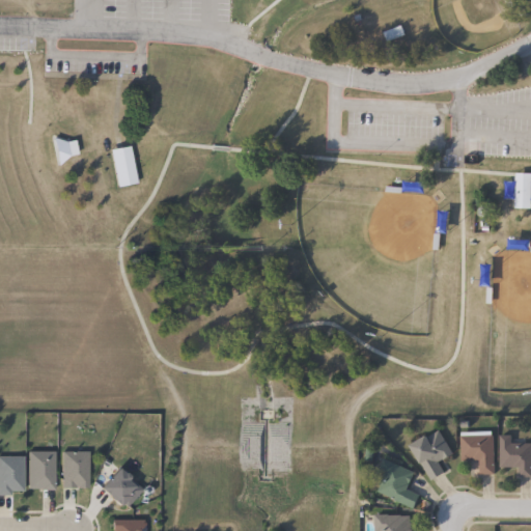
[(382,31),(399,25),(403,34),(386,42),(382,31)]
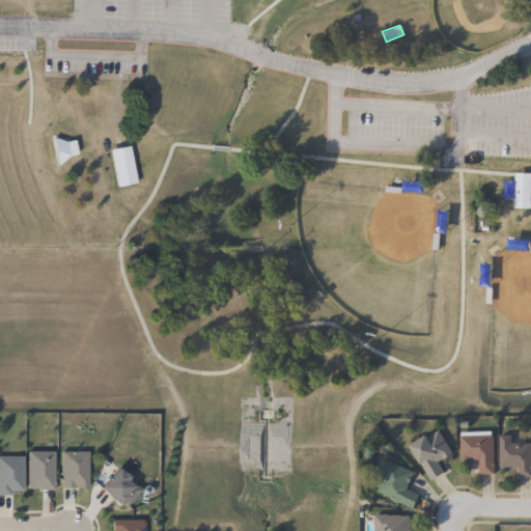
[(108,149),(128,145),(135,183),(115,187),(108,149)]
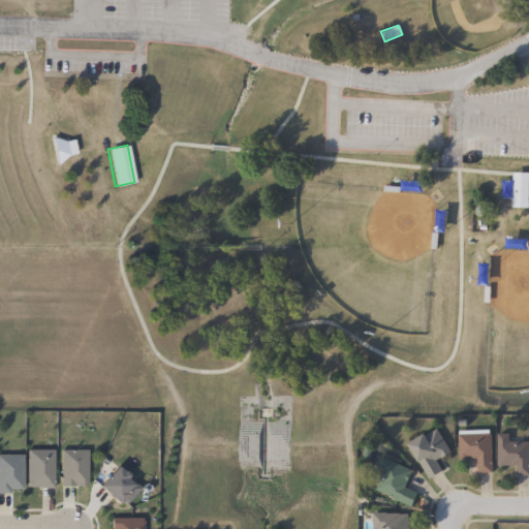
[(512,174),(528,175),(528,206),(511,205),(512,174)]
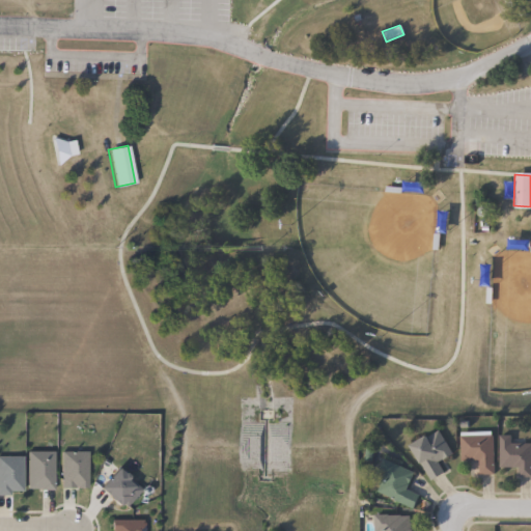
[(503,180),(511,182),(511,198),(502,199),(503,180)]
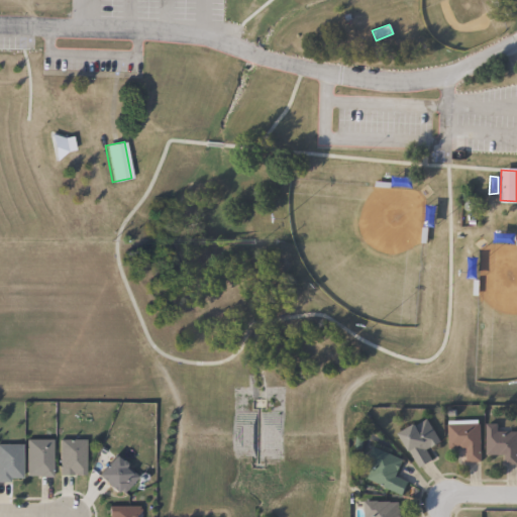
[(435,458),(416,468),(398,431),(427,417),(439,442),(429,446),(435,458)]
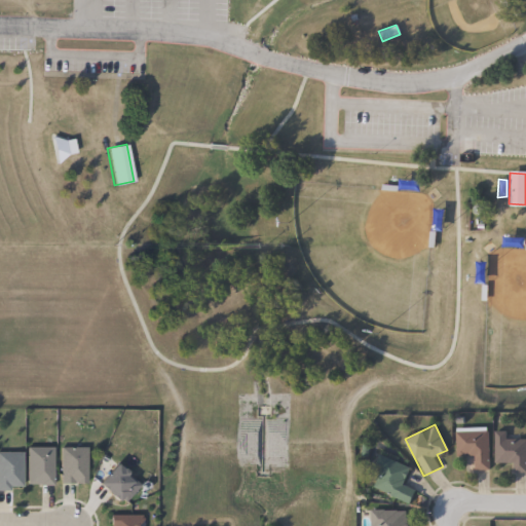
[(525,441),(525,473),(512,473),(512,462),(494,462),(494,430),(505,430),(505,441),(525,441)]
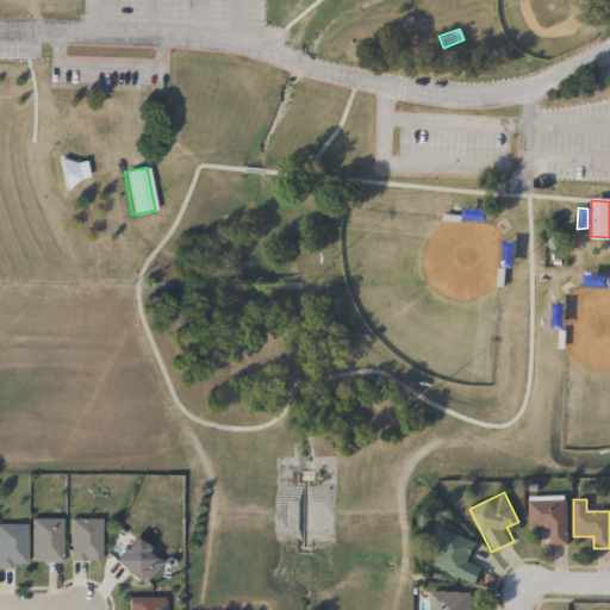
[(565,502),(565,545),(548,545),(548,530),(528,530),(528,502),(565,502)]
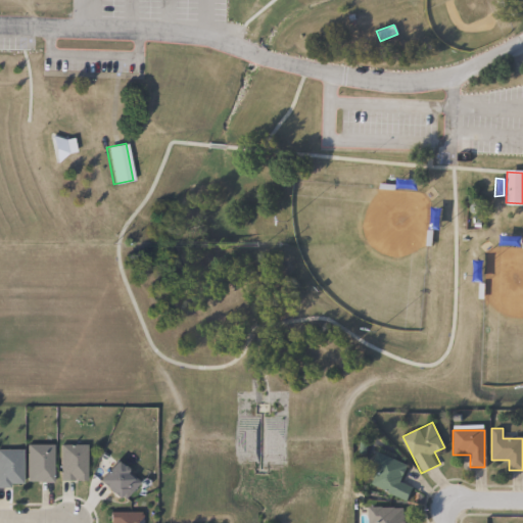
[(27,481),(27,443),(52,444),(52,481),(27,481)]
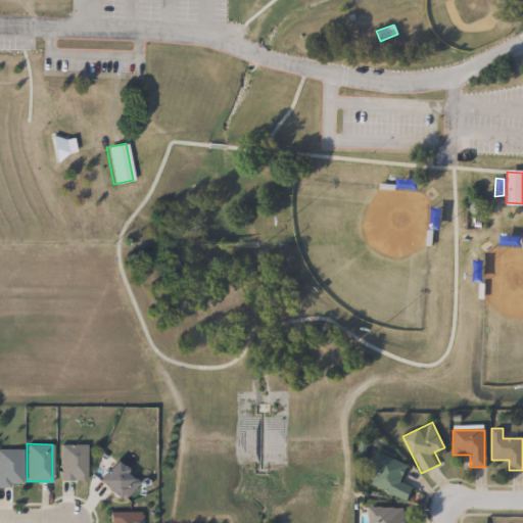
[(86,444),(86,480),(59,480),(59,444),(86,444)]
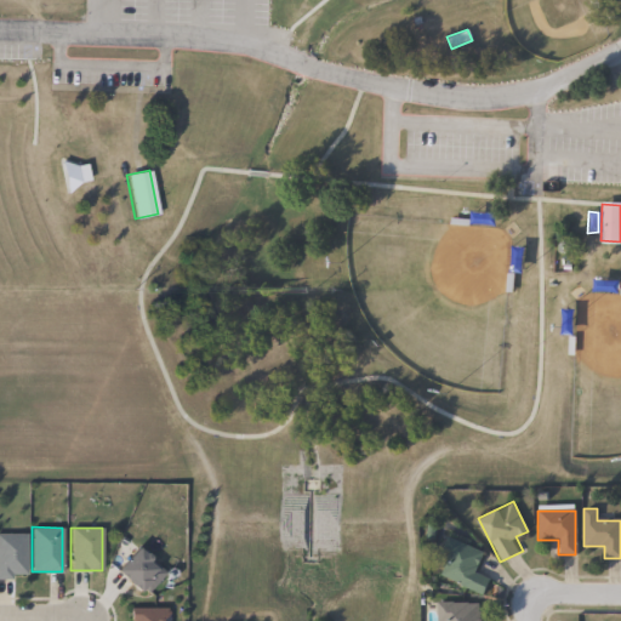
[(0,577),(0,533),(26,533),(26,577),(0,577)]
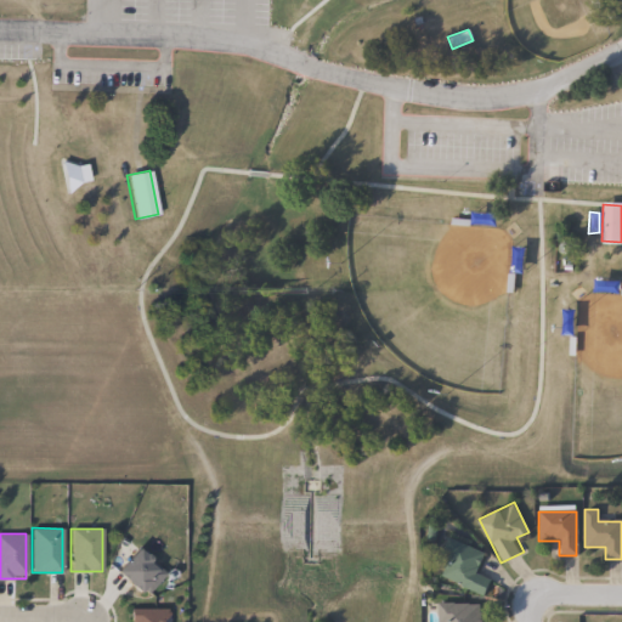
[(491,575),(484,594),(437,577),(451,538),(485,550),(479,570),(491,575)]
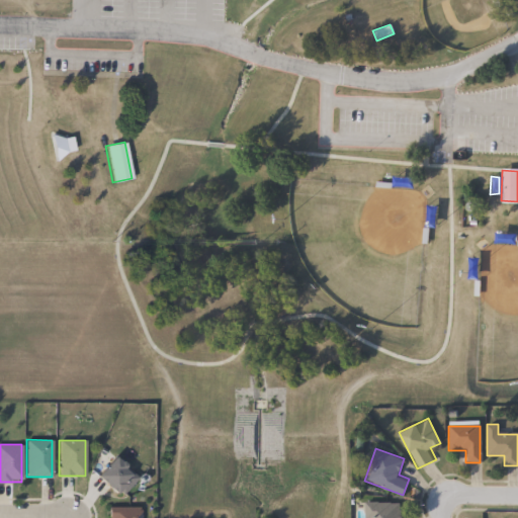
[(95,475),(115,454),(138,478),(118,497),(95,475)]
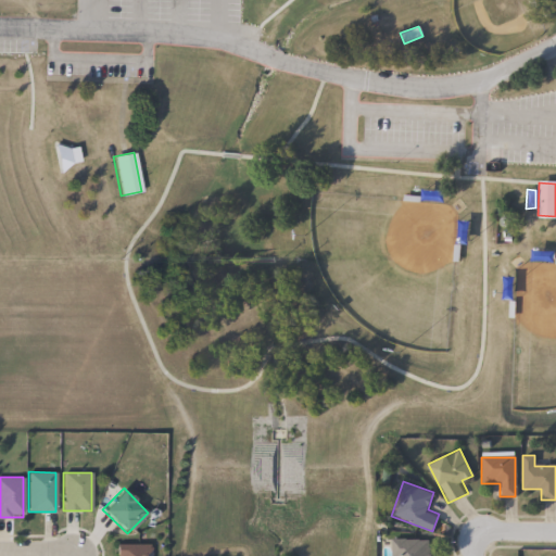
[(430,555),(392,555),(392,538),(430,538),(430,555)]
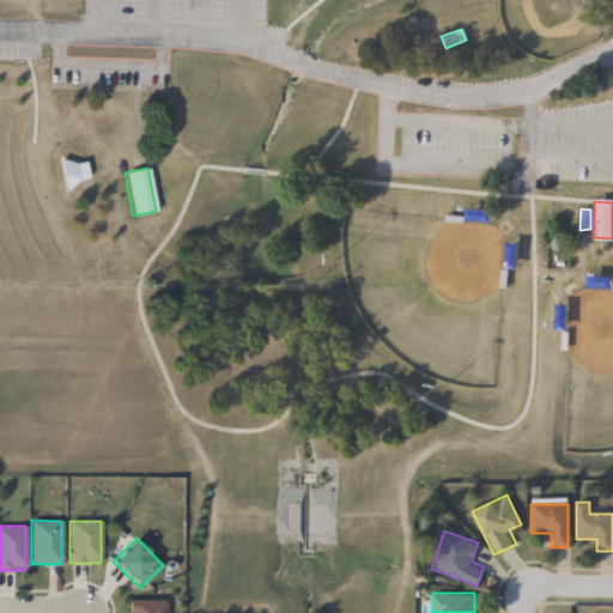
[(127,612),(127,598),(165,598),(165,612),(127,612)]
